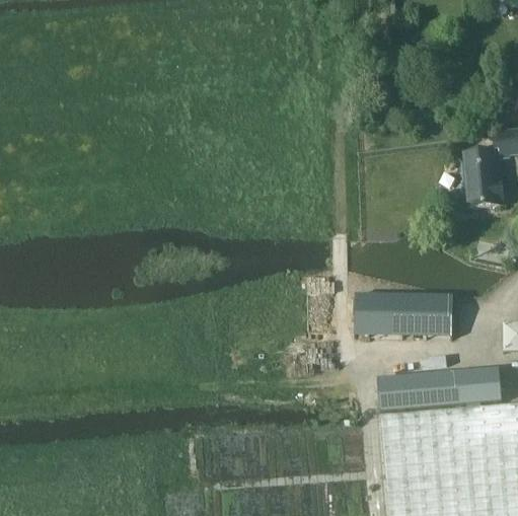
[(517,130),(491,133),(493,157),(517,154),(517,130)]
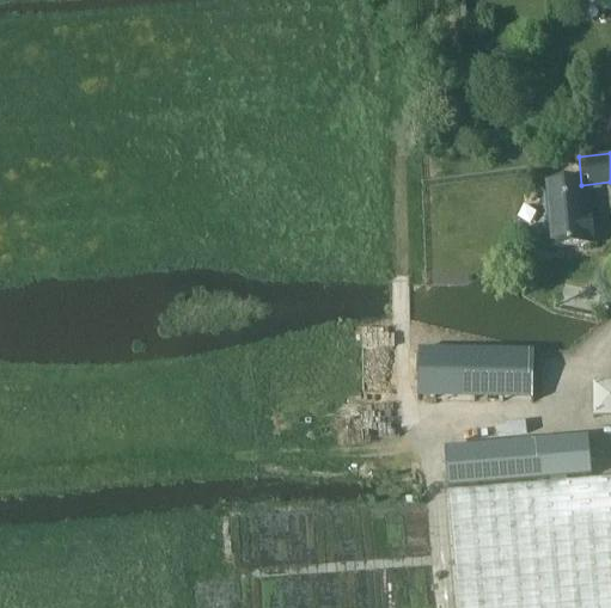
[(548,246),(592,243),(590,212),(587,212),(585,192),(545,196),(547,215),(545,215),(548,246)]
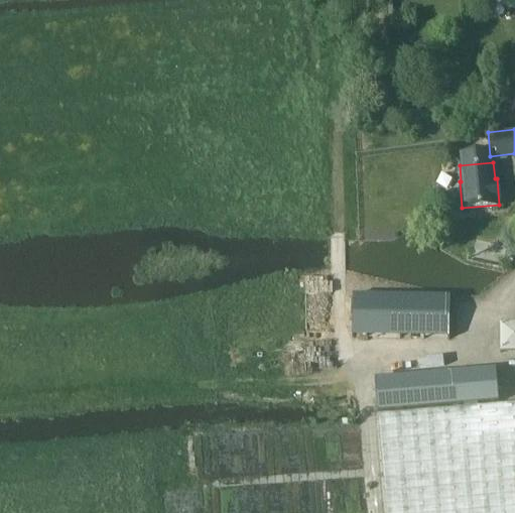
[(449,332),(451,296),(352,295),(352,331),(449,332)]
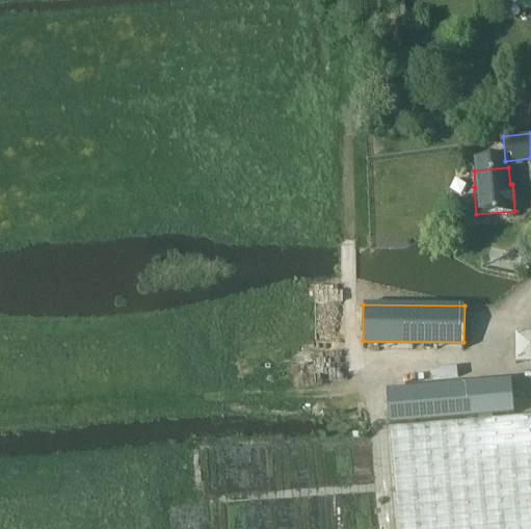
[(530,328),(516,329),(518,359),(530,359),(530,328)]
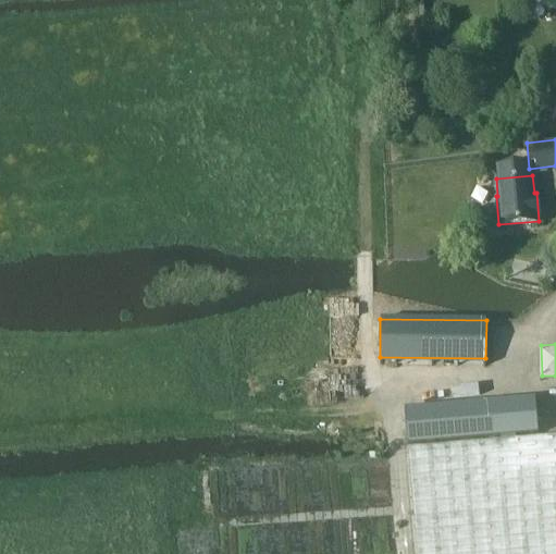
[(534,396),(404,407),(407,443),(499,435),(499,438),(515,436),(514,433),(538,432),(534,396)]
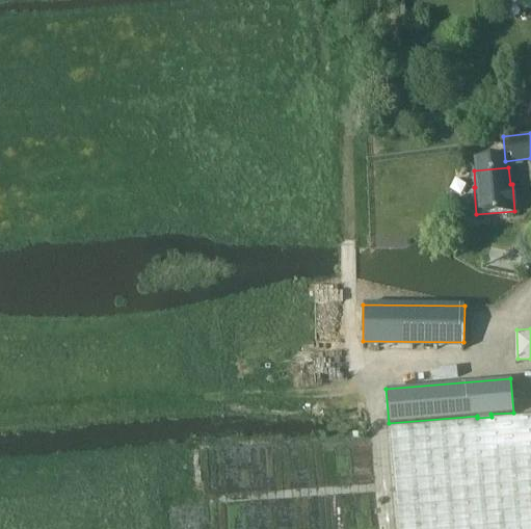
[(530,528),(530,414),(492,417),(477,418),(389,425),(397,528),(530,528)]
